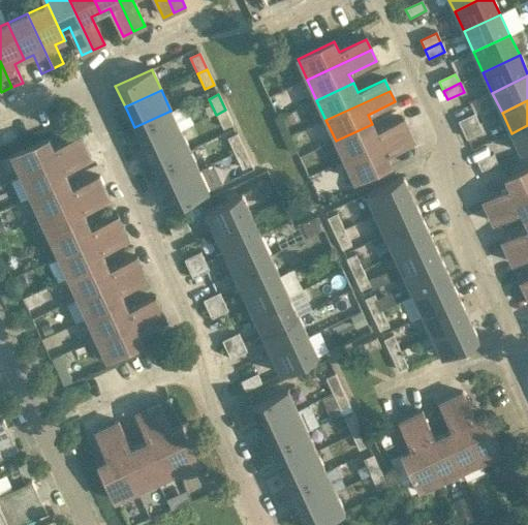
[(233,125),(225,110),(216,115),(223,130),(233,125)]
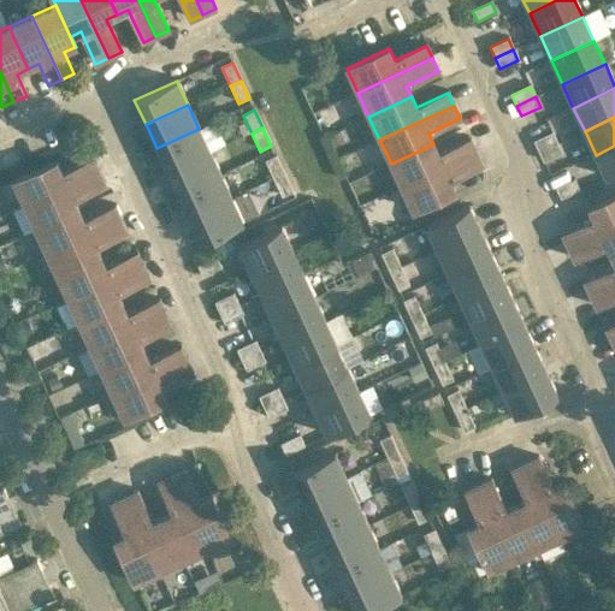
[(157,148),(167,172),(210,152),(199,129),(157,148)]
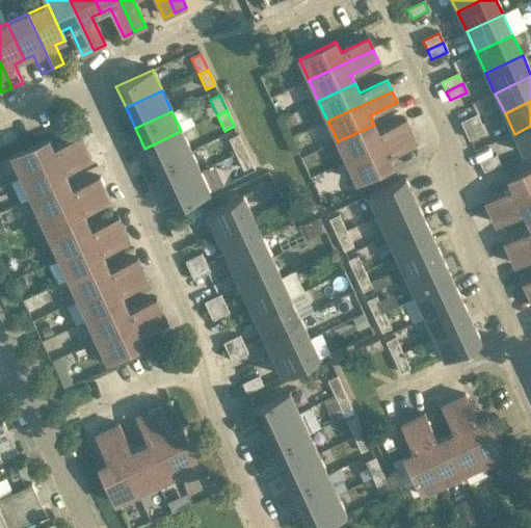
[(460,123),(465,132),(481,125),(477,115),(460,123)]
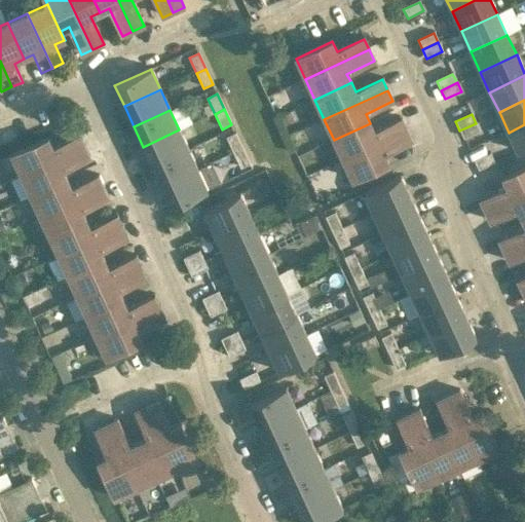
[(370,123),(334,140),(343,160),(407,131),(402,119),(374,133),(370,123)]
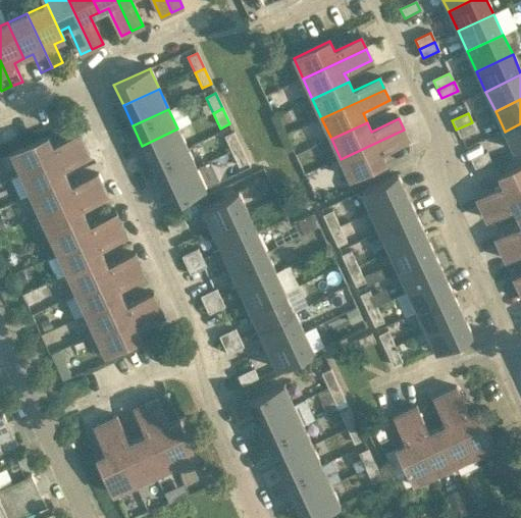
[(476,131),(472,122),(456,130),(460,139),(476,131)]
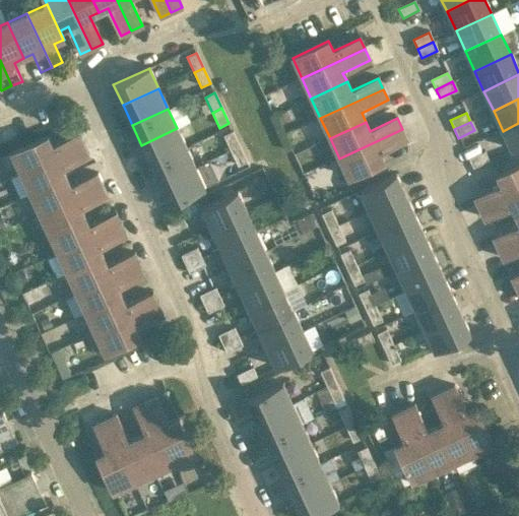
[(518,123),(503,131),(512,151),(518,147),(518,123)]
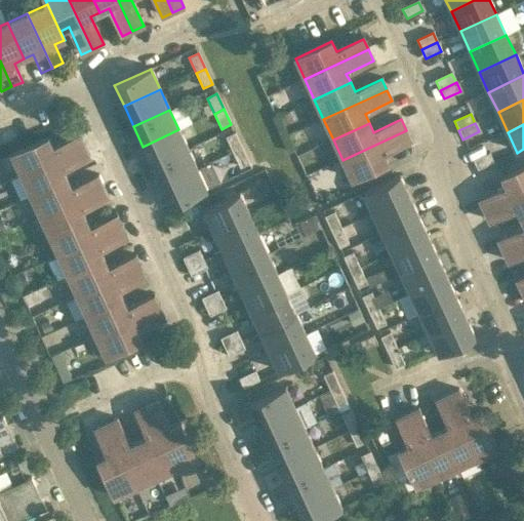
[(143,147),(152,167),(189,150),(178,129),(143,147)]
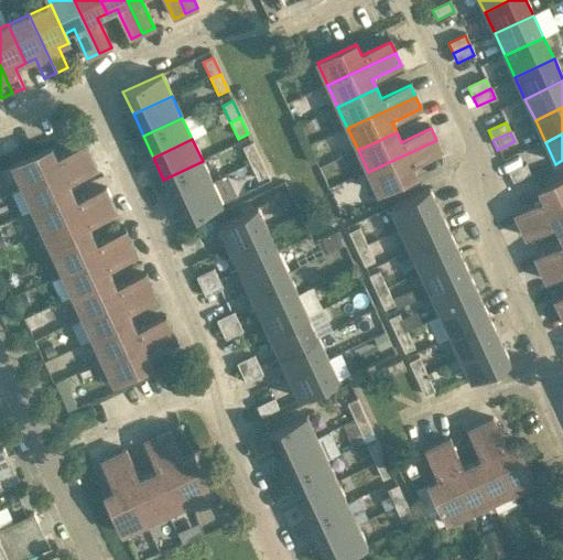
[(436,140),(368,172),(378,194),(417,176),(412,165),(442,151),(436,140)]
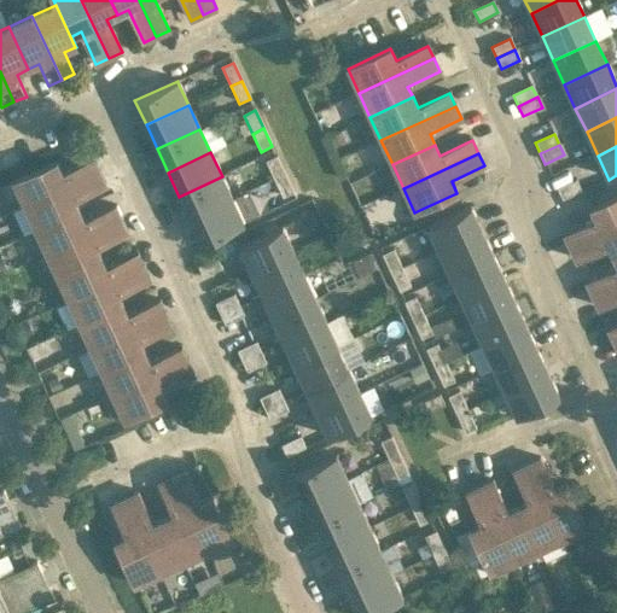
[(266,162),(274,181),(285,175),(277,157),(266,162)]
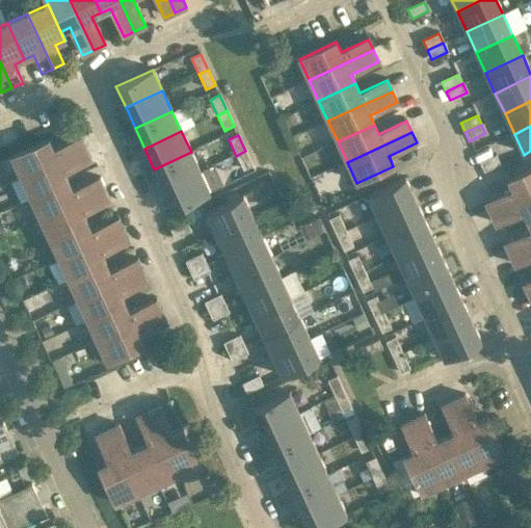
[(53,151),(49,140),(11,157),(22,178),(86,148),(81,137),(53,151)]
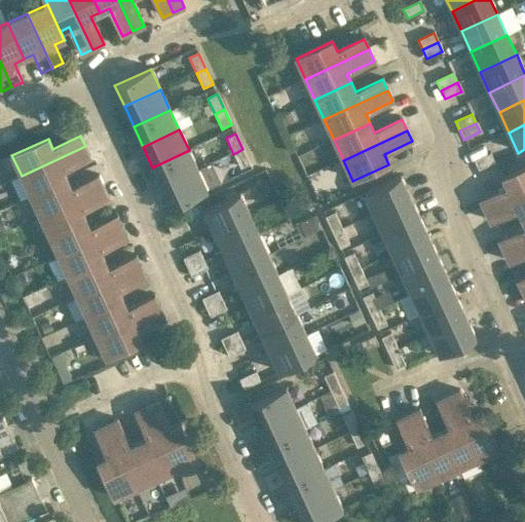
[(31,196),(67,179),(63,171),(90,158),(85,146),(22,176),(31,196)]
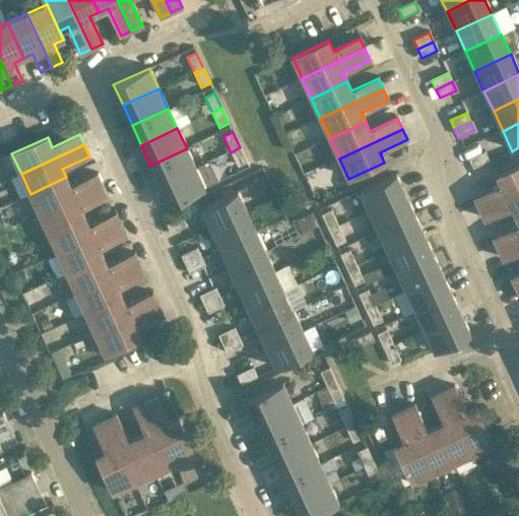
[(247,163),(240,147),(231,152),(238,168),(247,163)]
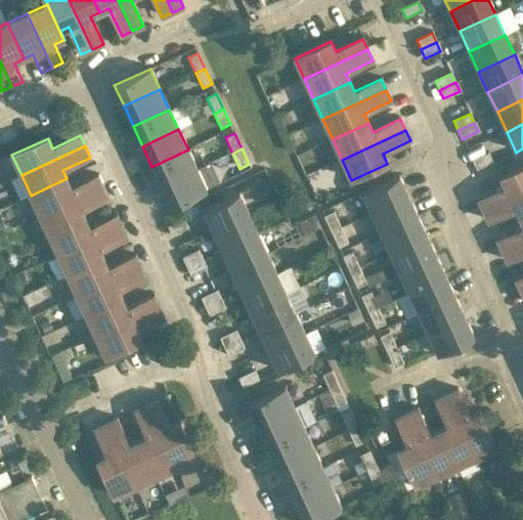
[(162,187),(198,170),(188,149),(151,167),(162,187)]
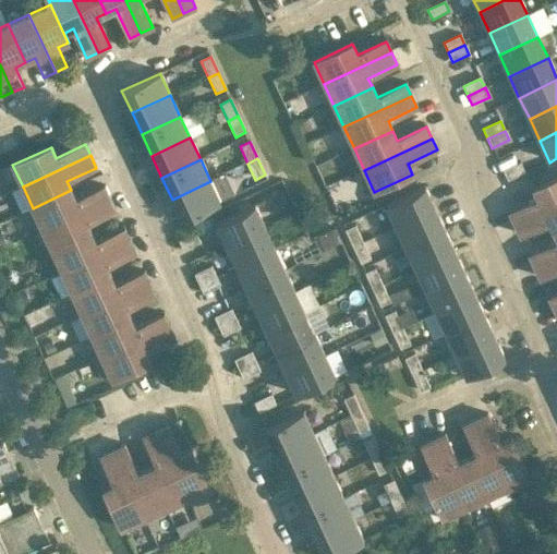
[(504,171),(508,181),(524,173),(520,164),(504,171)]
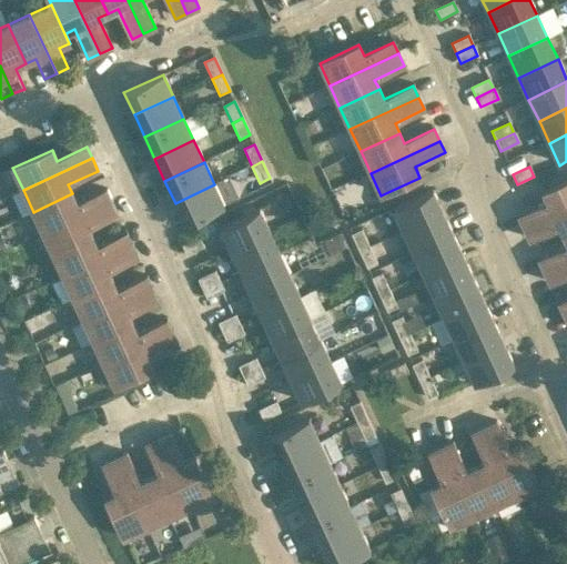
[(524,228),(566,208),(566,181),(543,192),(548,203),(518,217),(524,228)]
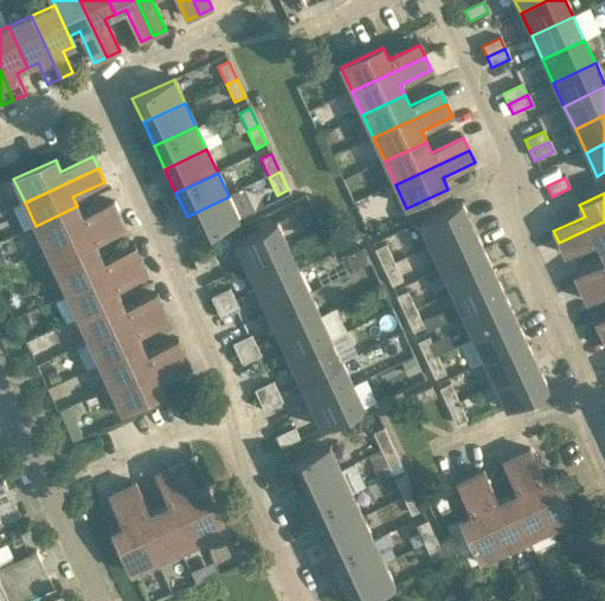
[(229,196),(187,217),(198,239),(239,220),(229,196)]
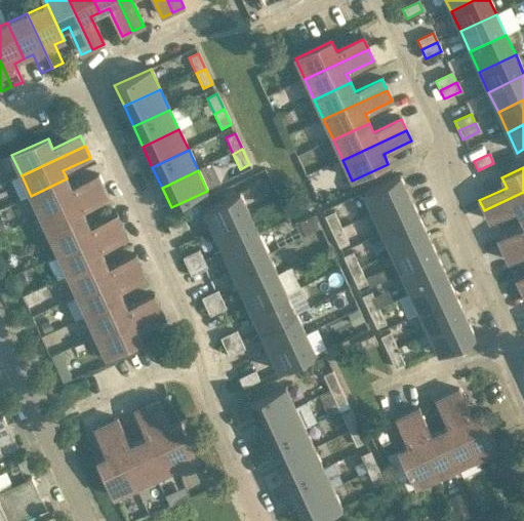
[(40,215),(104,187),(98,175),(71,189),(67,178),(31,196),(40,215)]
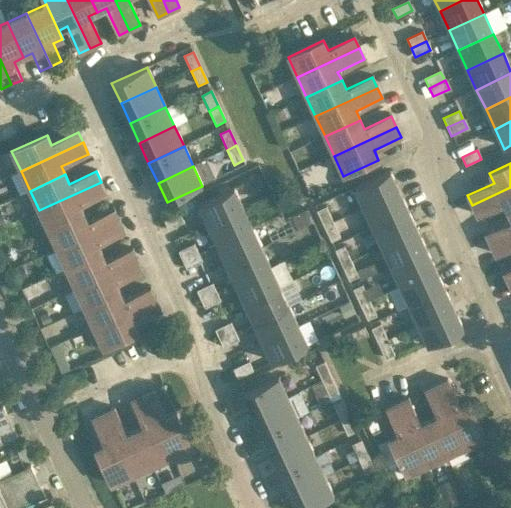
[(354,188),(354,189),(363,208),(399,192),(390,172),(354,188)]
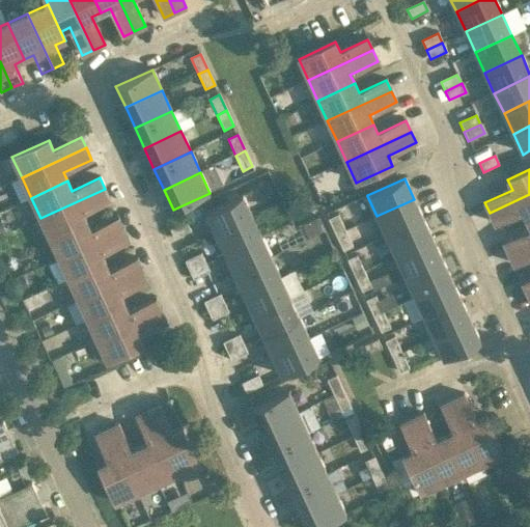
[(40,218),(50,239),(86,222),(82,213),(110,200),(105,189),(40,218)]
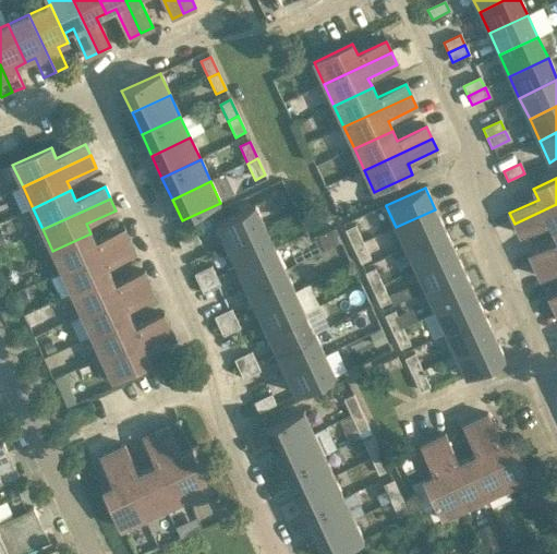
[(549,223),(554,232),(556,230),(556,204),(515,224),(520,237),(549,223)]
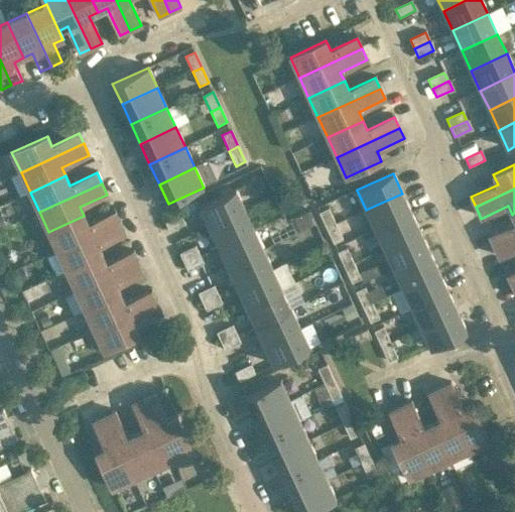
[(200,207),(209,227),(245,210),(236,190),(200,207)]
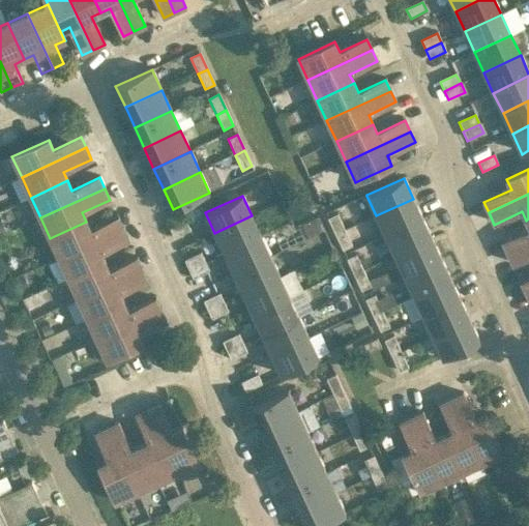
[(413,199),(376,215),(386,236),(422,220),(413,199)]
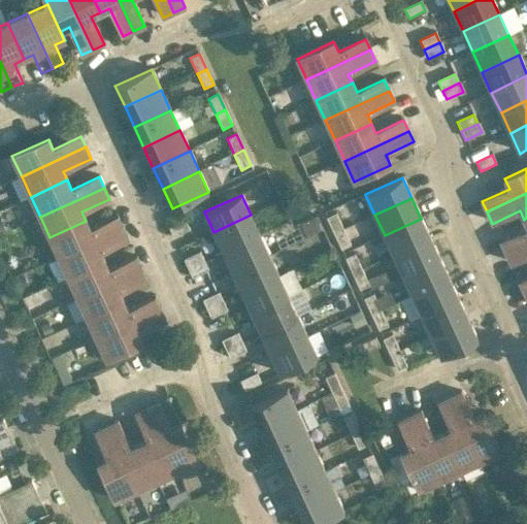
[(213,232),(224,253),(260,235),(251,215),(213,232)]
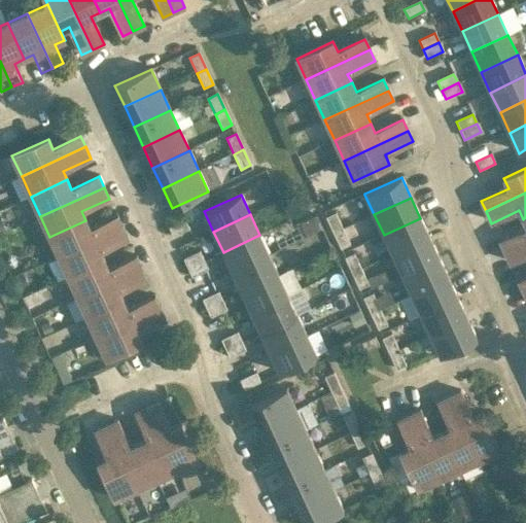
[(332,234),(342,230),(336,214),(325,218),(332,234)]
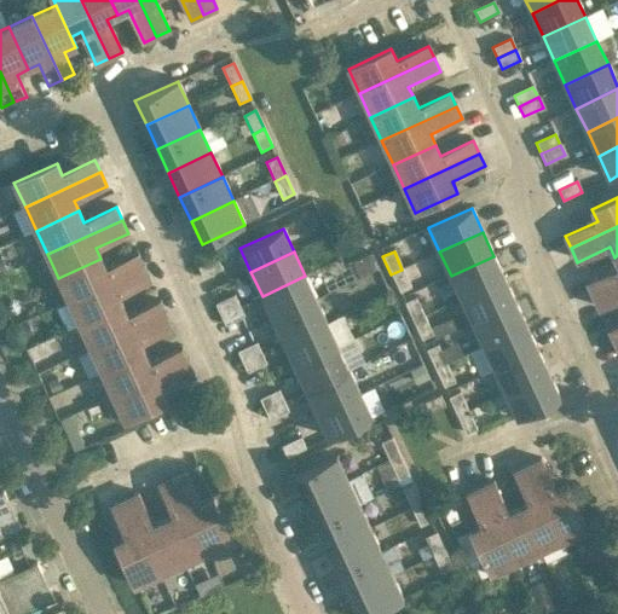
[(371,254),(351,262),(359,279),(379,271),(371,254)]
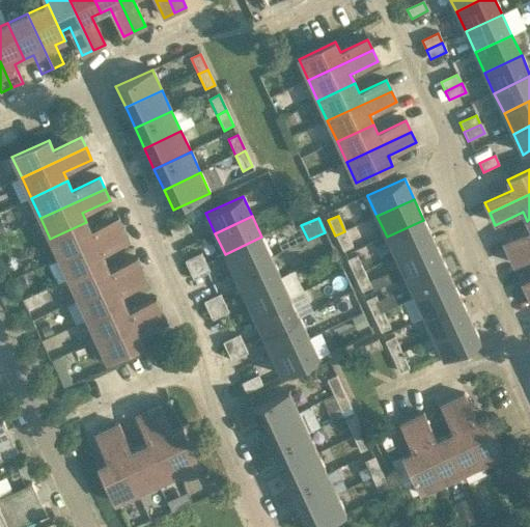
[(50,239),(59,259),(123,229),(118,219),(91,231),(86,222),(50,239)]
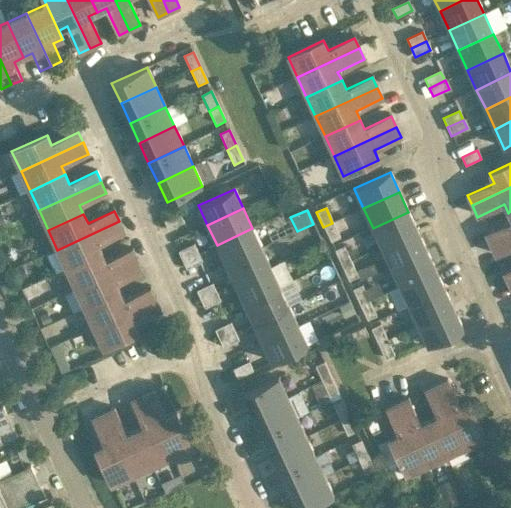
[(510,222),(485,234),(490,245),(510,235),(510,211),(508,213),(510,219),(510,222)]
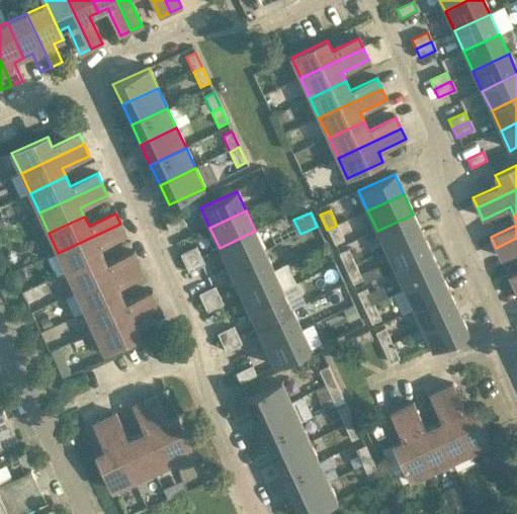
[(413,215),(377,231),(386,251),(422,234),(413,215)]
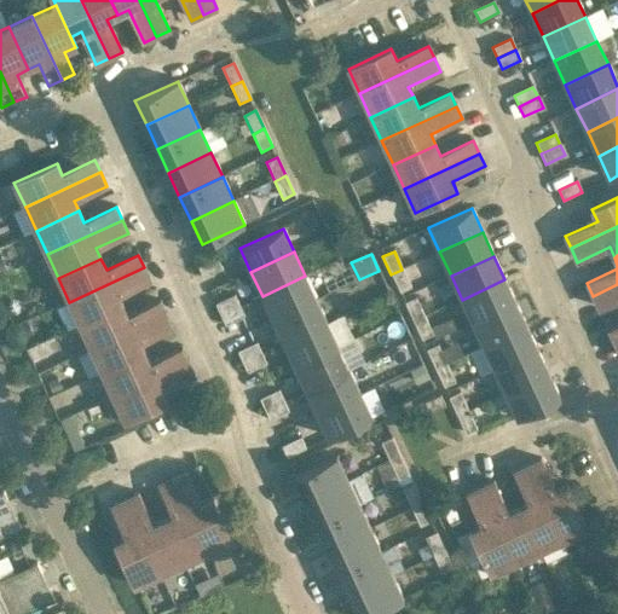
[(217,259),(198,268),(203,278),(223,270),(217,259)]
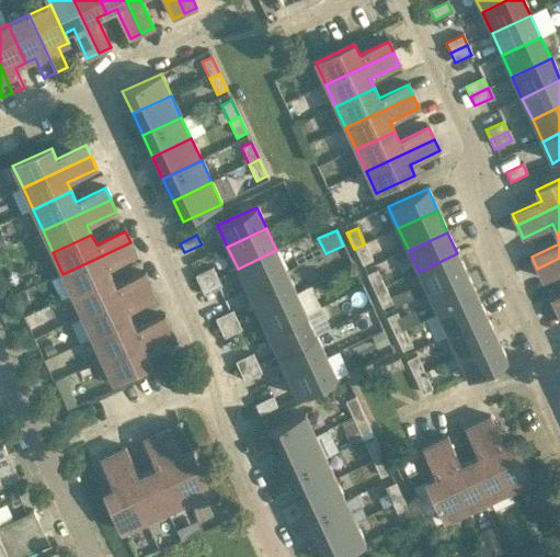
[(136,254),(130,242),(63,274),(72,296),(112,277),(106,268),(136,254)]
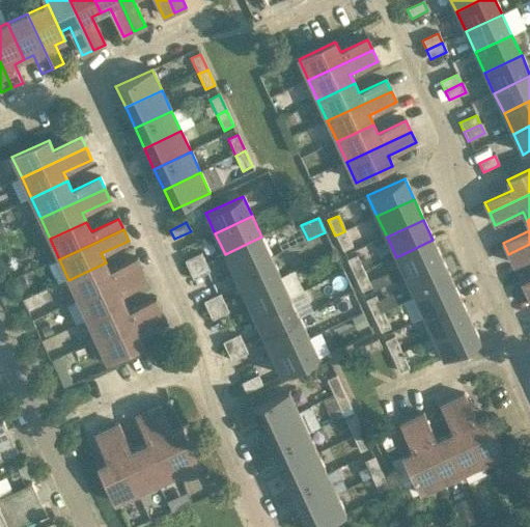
[(344,231),(335,236),(343,253),(353,248),(344,231)]
